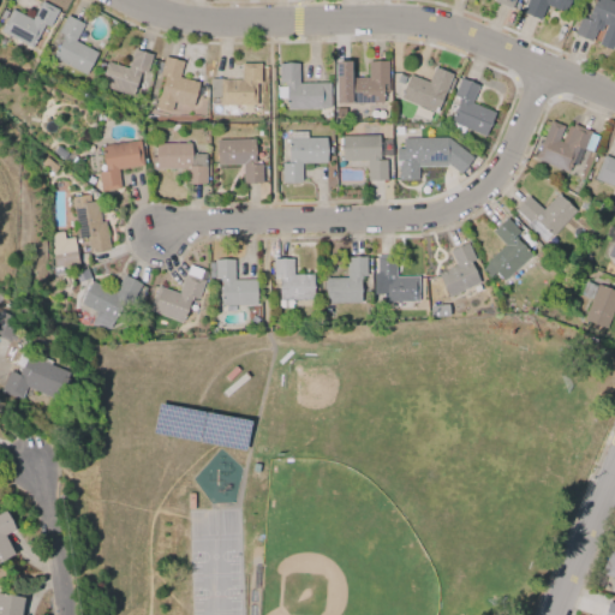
[(495,0),(494,4),(509,10),(513,0),(495,0)]
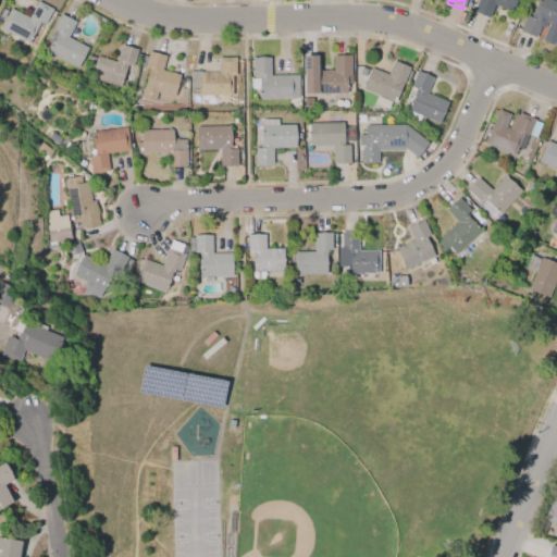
[(480,0),(477,15),(491,20),(494,7),(512,12),(516,0),(480,0)]
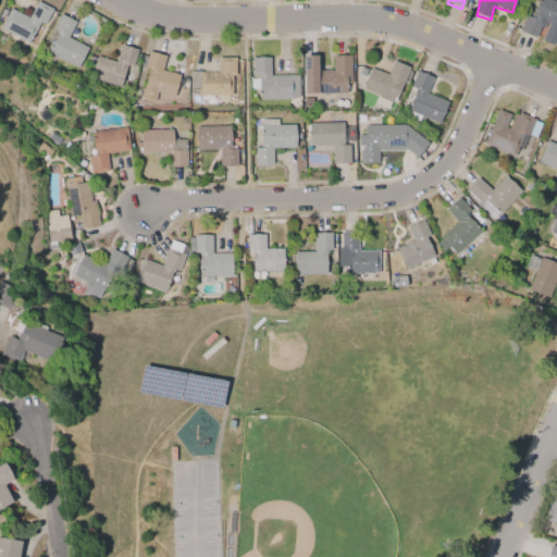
[(556,3),(547,0),(535,0),(522,34),(535,39),(543,22),(556,27),(556,3)]
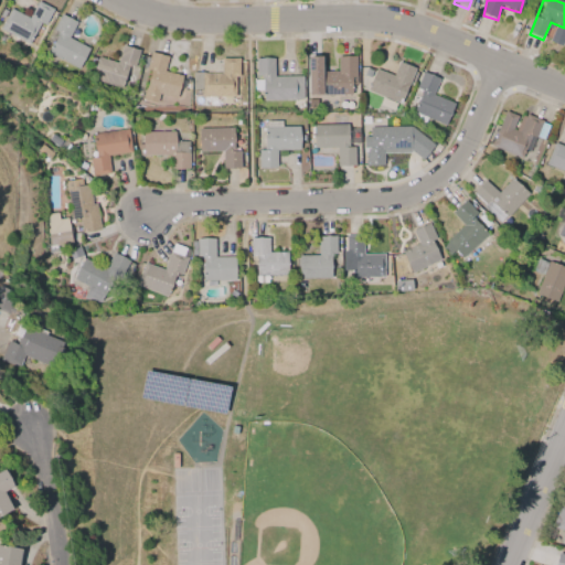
[(51,8),(38,3),(32,19),(10,11),(2,33),(38,45),(51,8)]
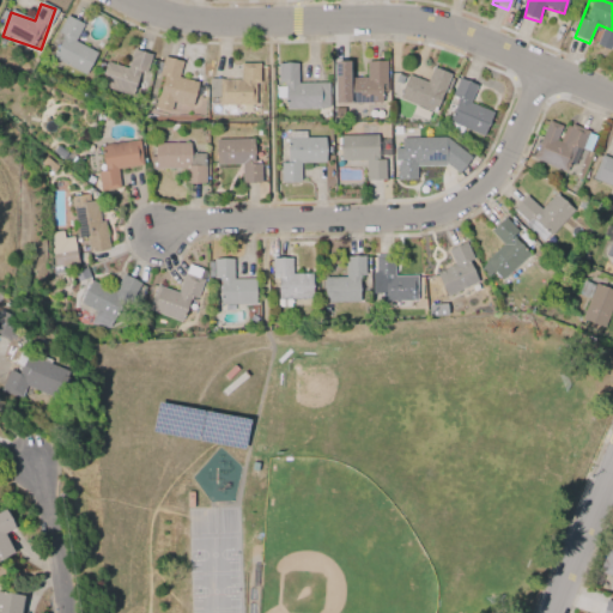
[(53,59),(87,76),(98,54),(74,42),(83,25),(67,17),(59,34),(64,36),(53,59)]
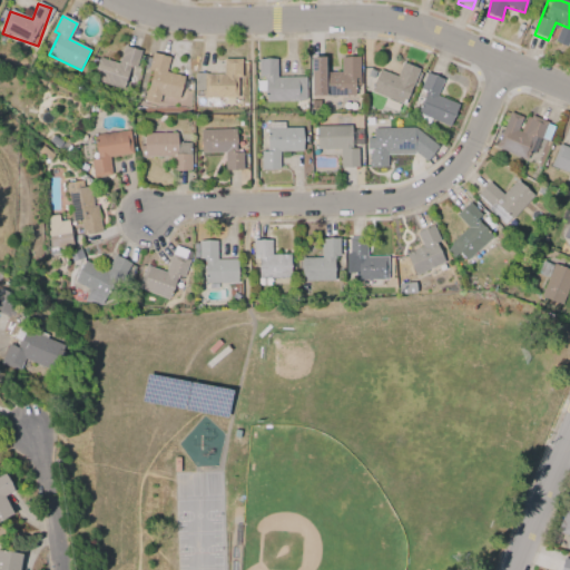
[(99,59),(94,82),(128,92),(139,51),(125,47),(119,65),(99,59)]
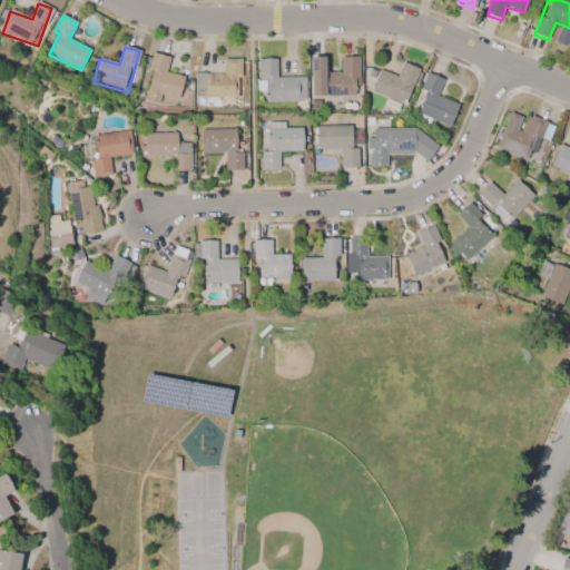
[(143,102),(160,106),(163,96),(178,99),(184,78),(167,74),(170,58),(154,55),(143,102)]
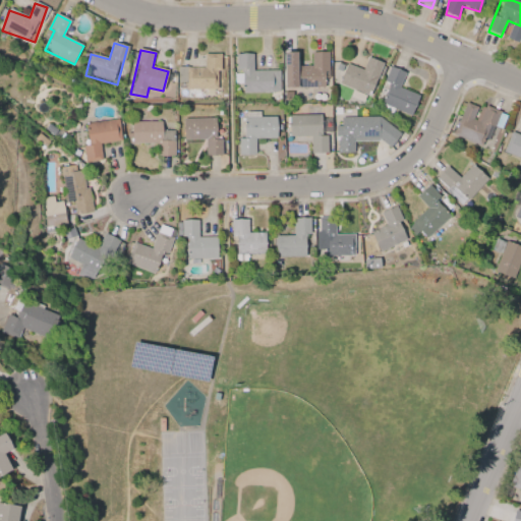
[(284,54),(284,89),(329,88),(328,53),(311,53),(311,67),(297,67),(296,54),(284,54)]
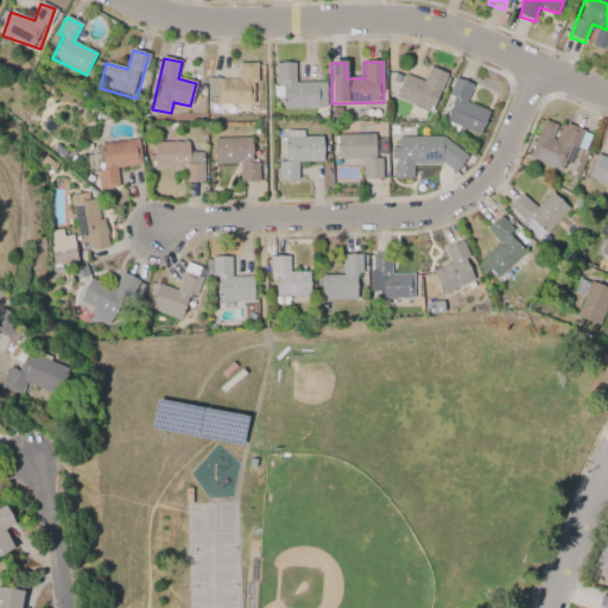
[(296,83),(296,63),(279,63),(280,108),(325,108),(325,83),(296,83)]
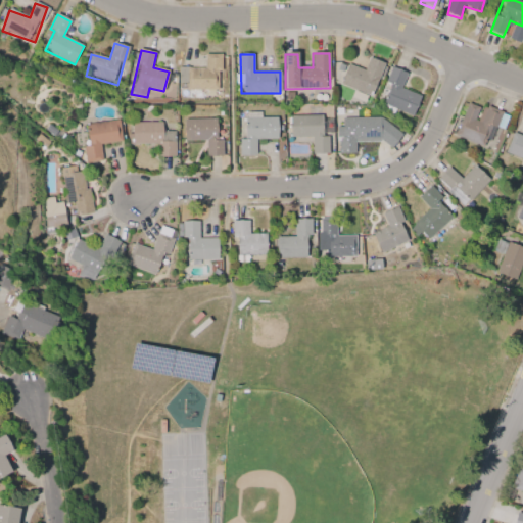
[(221,91),(222,55),(205,55),(204,69),(184,69),(184,91),(221,91)]
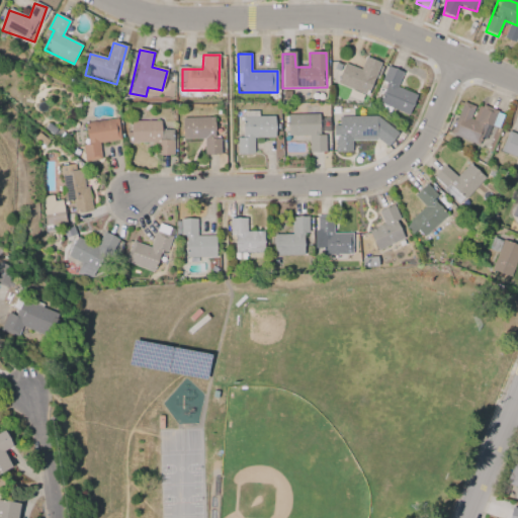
[(344,66),(337,85),(370,96),(381,64),(365,58),(361,71),(344,66)]
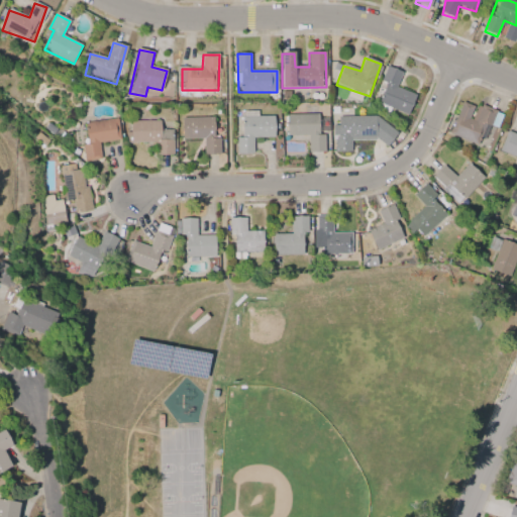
[(396,89),(402,74),(387,69),(375,103),(408,115),(415,96),(396,89)]
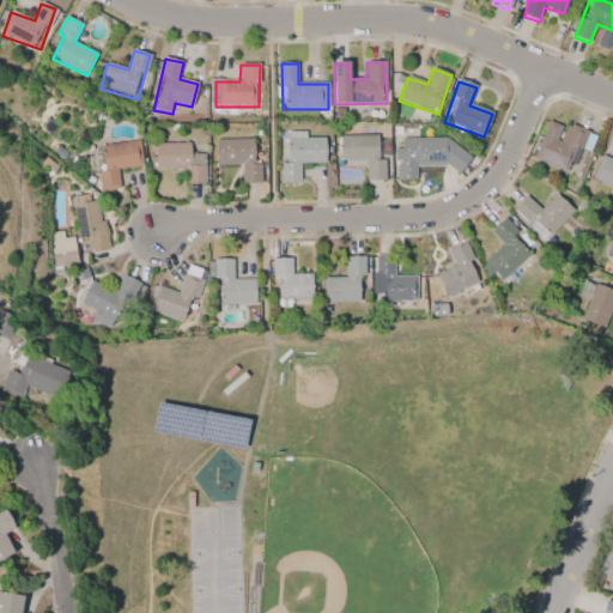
[(534,161),(570,176),(588,134),(551,119),(534,161)]
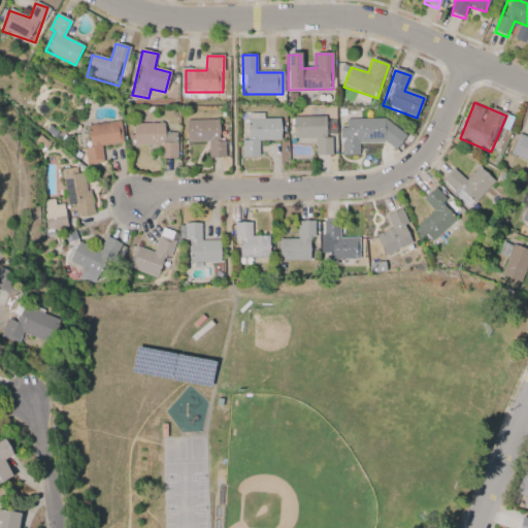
[(292,117),(325,116),(325,120),(334,120),(335,134),(326,134),(326,137),(330,136),(331,154),(315,154),(315,137),(292,137),(292,117)]
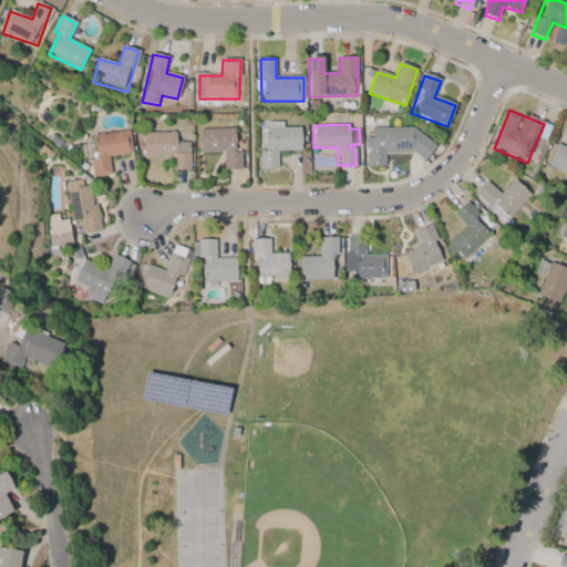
[(301,151),(300,127),(265,129),(265,151),(260,151),(260,168),(278,168),(278,152),(301,151)]
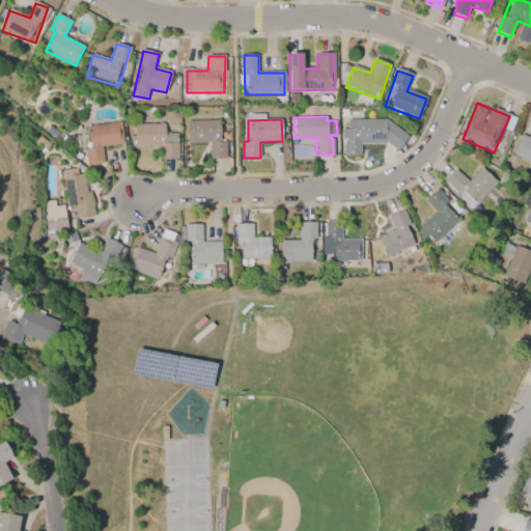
[(187,144),(208,144),(208,159),(223,159),(223,121),(187,121),(187,144)]
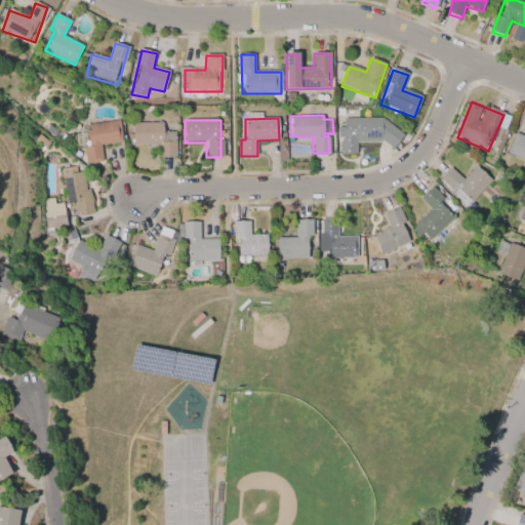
[(357,155),(356,145),(399,144),(399,121),(340,122),(340,155),(357,155)]
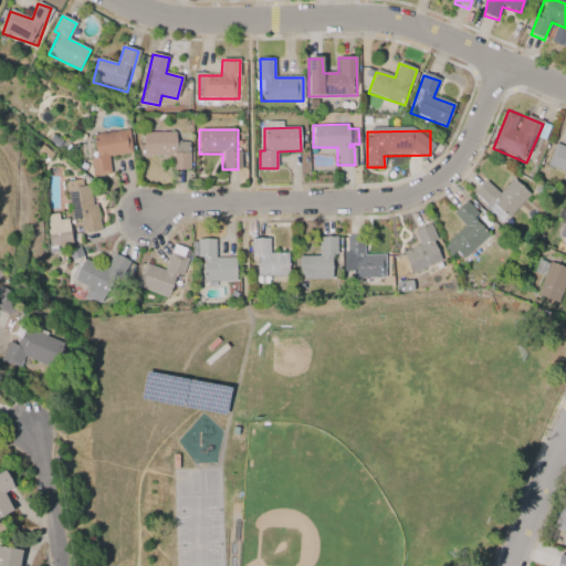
[(128,132),(91,135),(94,176),(109,175),(108,157),(130,155),(128,132)]
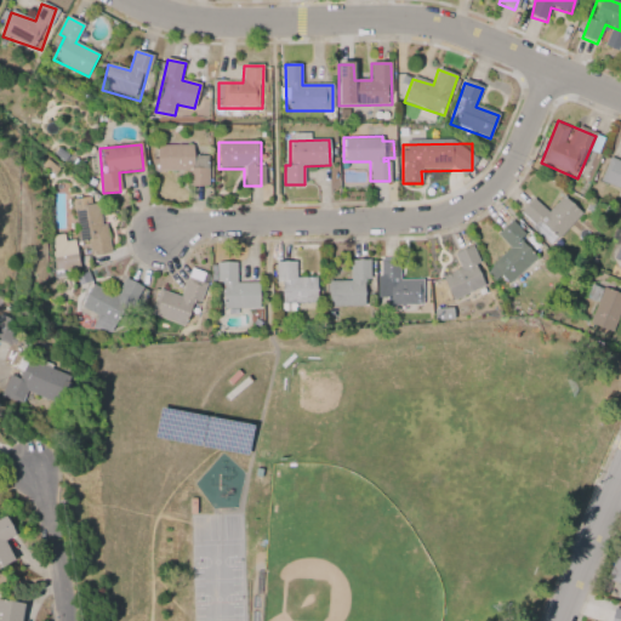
[(206,157),(192,157),(192,147),(155,147),(155,172),(187,172),(187,188),(206,188),(206,157)]
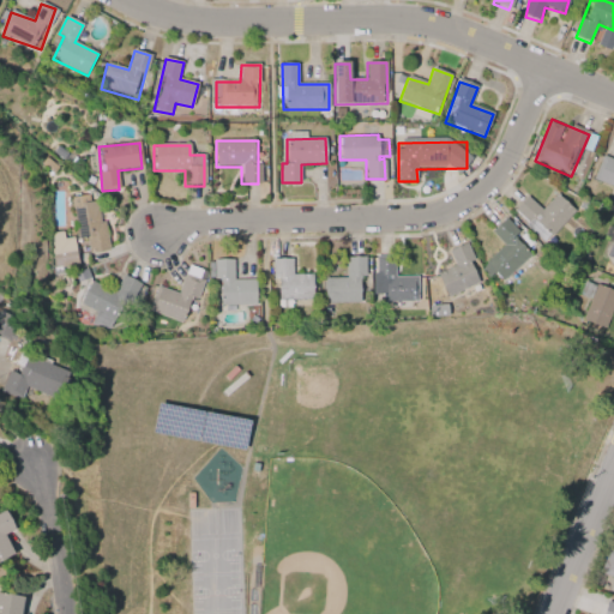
[(594,181),(613,187),(613,160),(602,156),(594,181)]
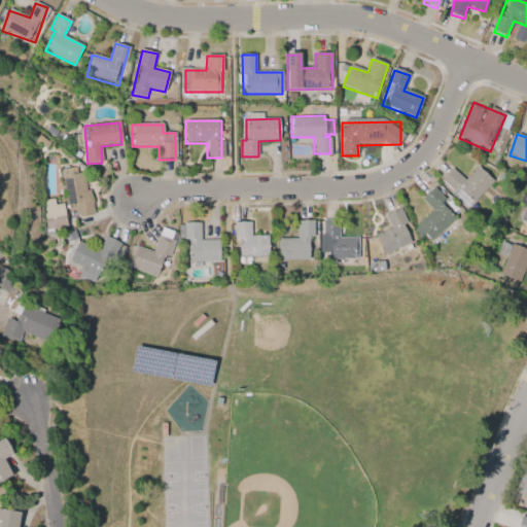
[(39,135),(50,144),(46,149),(35,140),(39,135)]
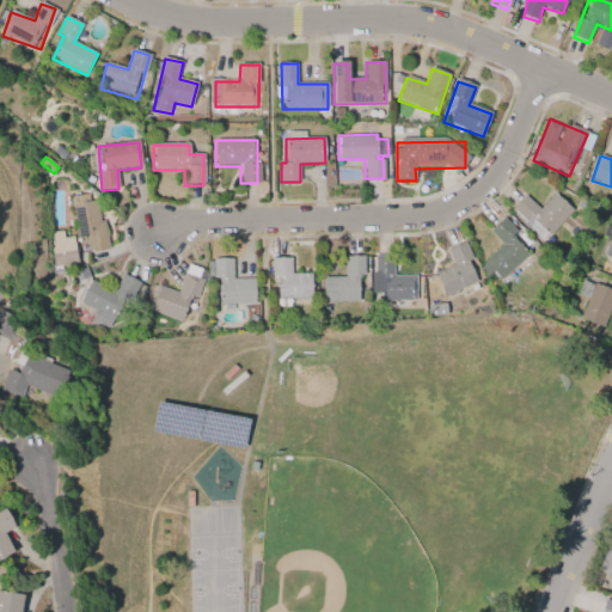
[(513,208),(544,242),(574,214),(556,195),(539,209),(527,196),(513,208)]
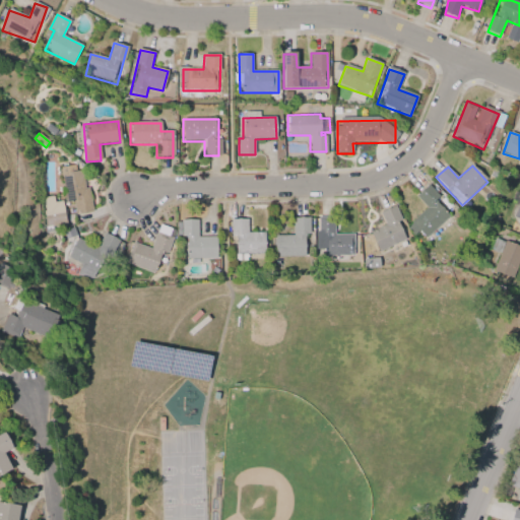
[(74,214),(89,213),(86,172),(62,174),(64,202),(73,201),(74,214)]
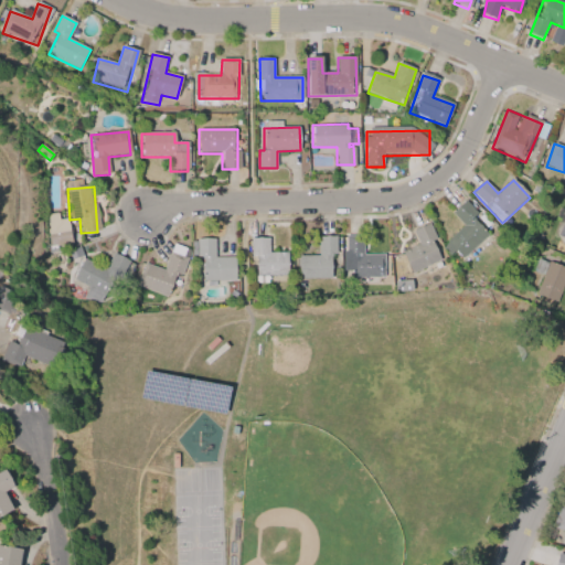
[(452,214),(465,227),(448,243),(462,258),(492,231),(465,202),(452,214)]
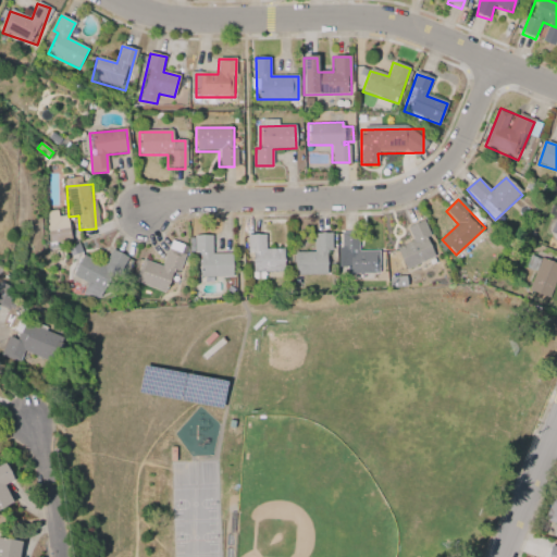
[(66,214),(71,239),(57,242),(58,248),(48,250),(47,243),(49,243),(46,225),(48,225),(47,221),(48,221),(46,211),(57,210),(58,215),(66,214)]
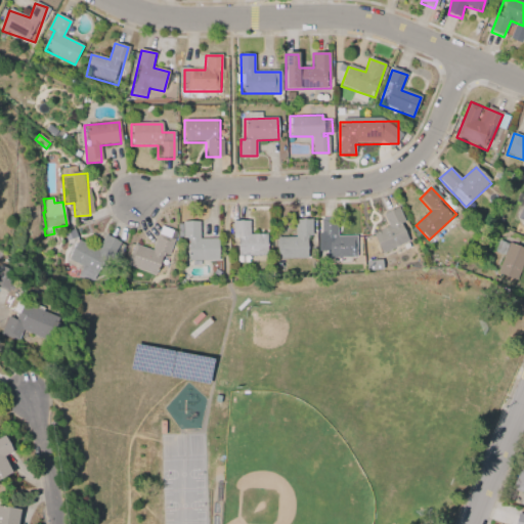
[(523,203),(515,225),(523,228),(523,203)]
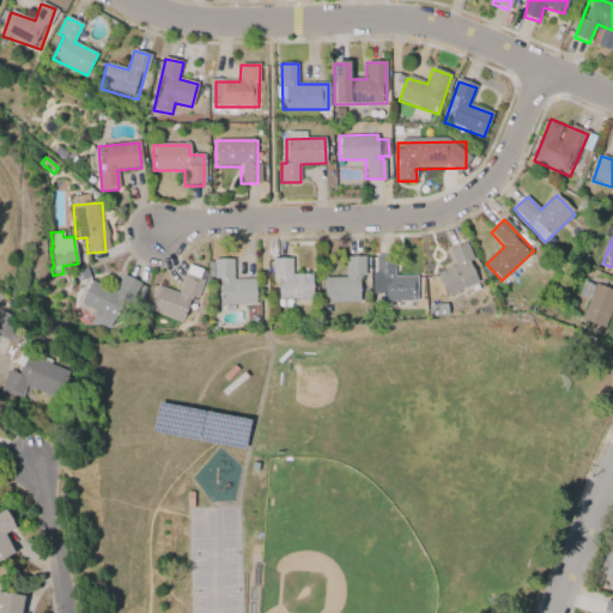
[(448,250),(455,267),(437,274),(445,297),(481,284),(466,244),(448,250)]
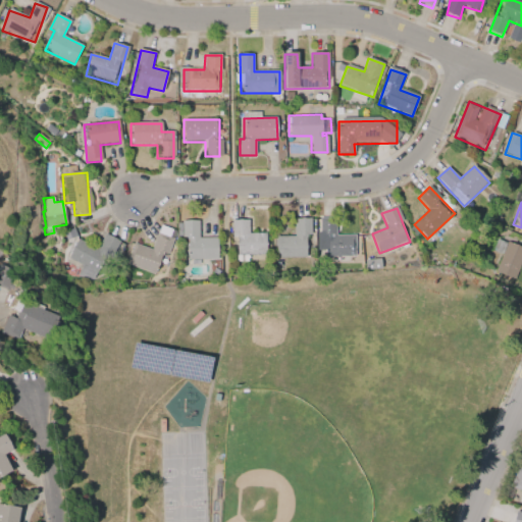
[(277,258),(309,258),(309,219),(295,219),(295,237),(277,237),(277,258)]
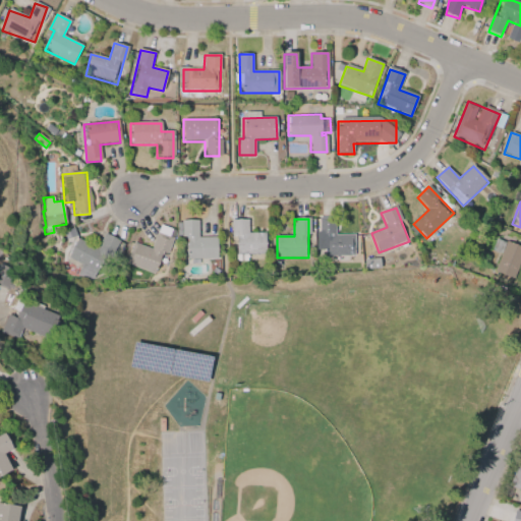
[(233,220),(233,255),(266,255),(266,233),(248,233),(248,220),(233,220)]
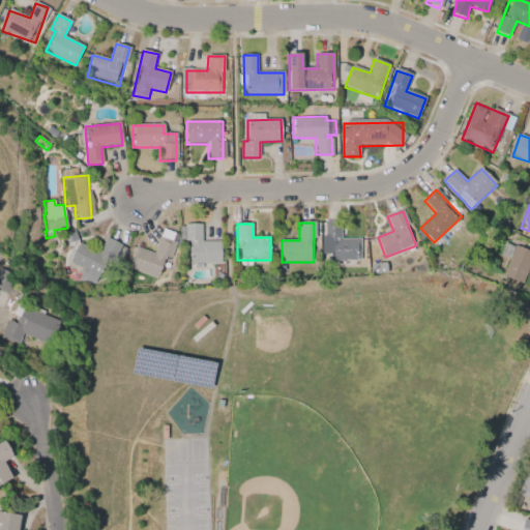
[(342,239),(342,224),(324,224),(324,260),(359,260),(359,239),(342,239)]
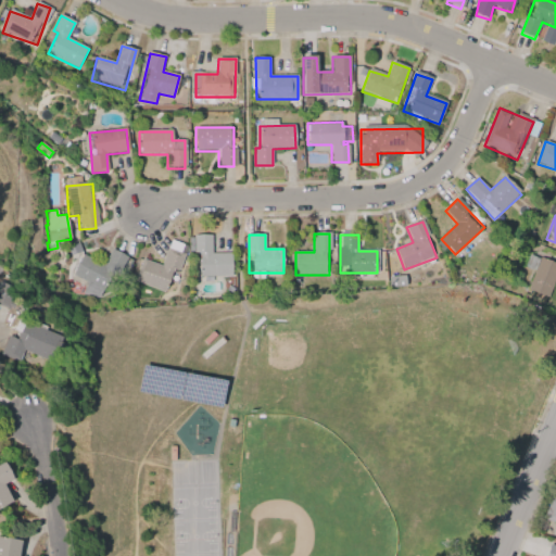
[(231,277),(231,254),(211,254),(211,236),(192,236),(192,253),(200,253),(200,277),(231,277)]
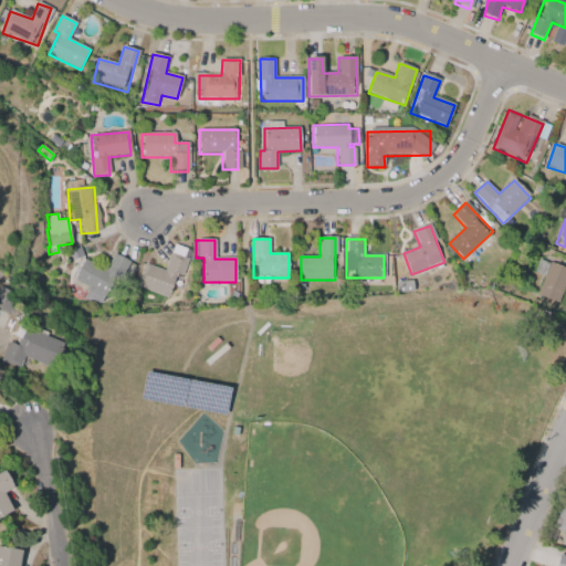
[(71,260),(67,251),(80,247),(82,255),(71,260)]
